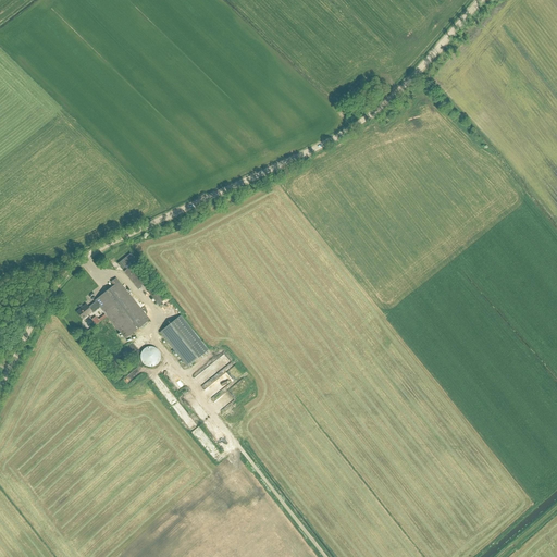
[(125,339),(149,320),(116,279),(111,282),(113,285),(95,301),(95,302),(88,308),(86,305),(76,312),(83,320),(93,312),(93,313),(100,308),(125,339)]
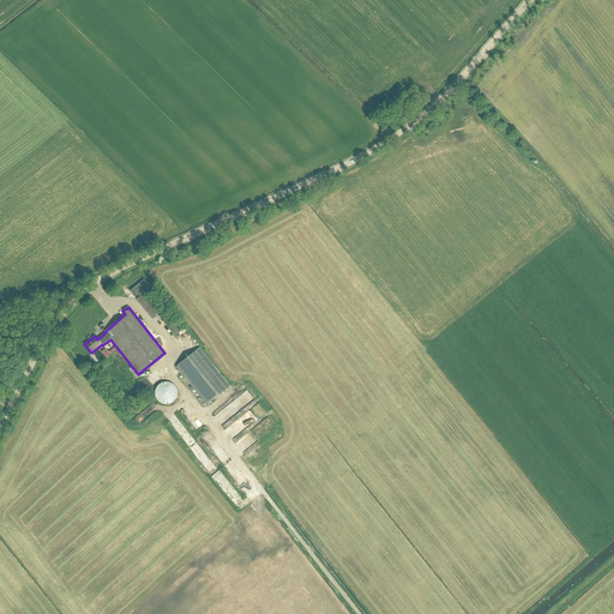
[(184,329),(172,314),(162,323),(175,337),(184,329)]
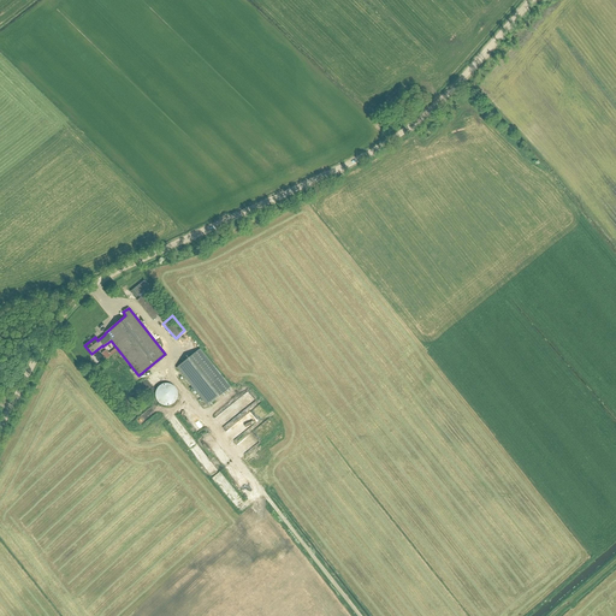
[(177,368),(207,406),(230,388),(200,350),(177,368)]
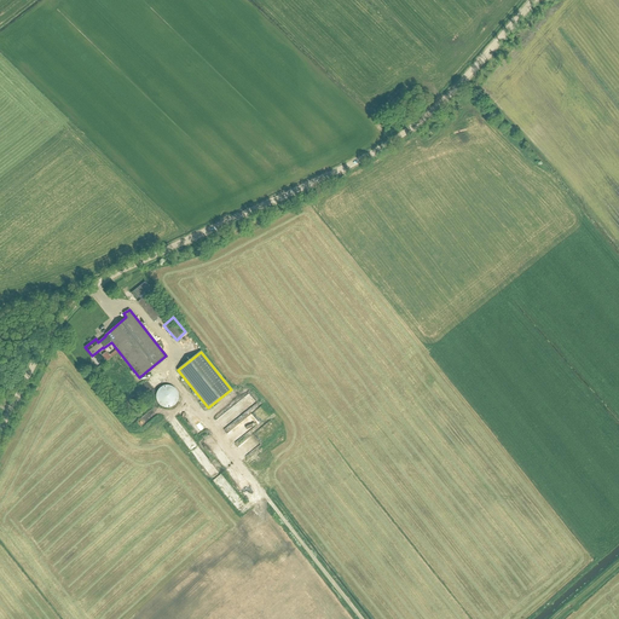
[(173,387),(168,386),(163,386),(160,389),(157,393),(156,398),(157,403),(161,406),(166,409),(171,408),(175,405),(178,400),(179,395),(177,391),(173,387)]
